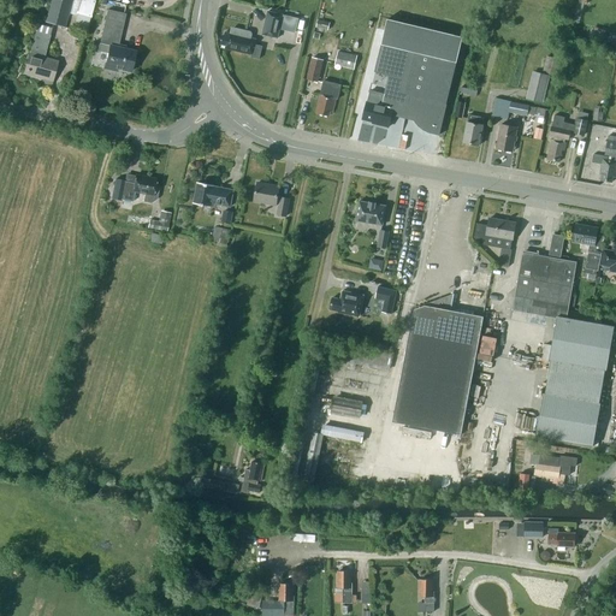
[(46,22),(64,28),(65,27),(64,27),(71,0),(51,0),(46,22)]
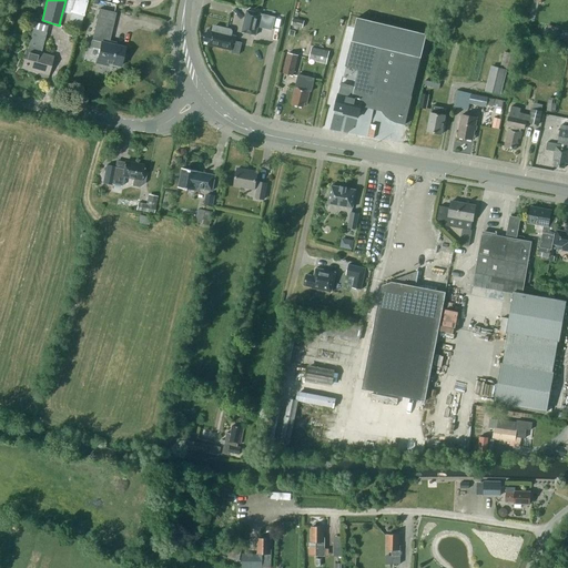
[(109,63),(121,66),(125,48),(109,43),(110,37),(115,13),(99,9),(90,47),(100,49),(97,63),(108,66),(109,63)]
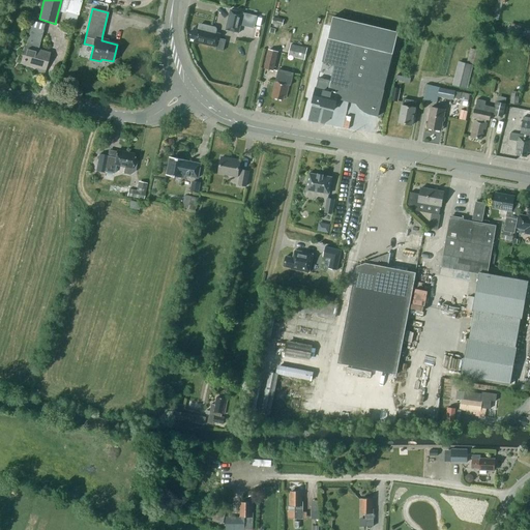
[(226,30),(239,33),(244,12),(231,9),(226,30)]
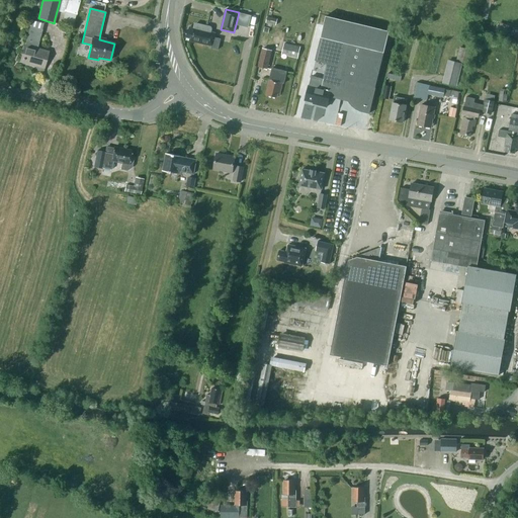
[(62,22),(72,25),(76,14),(65,11),(62,22)]
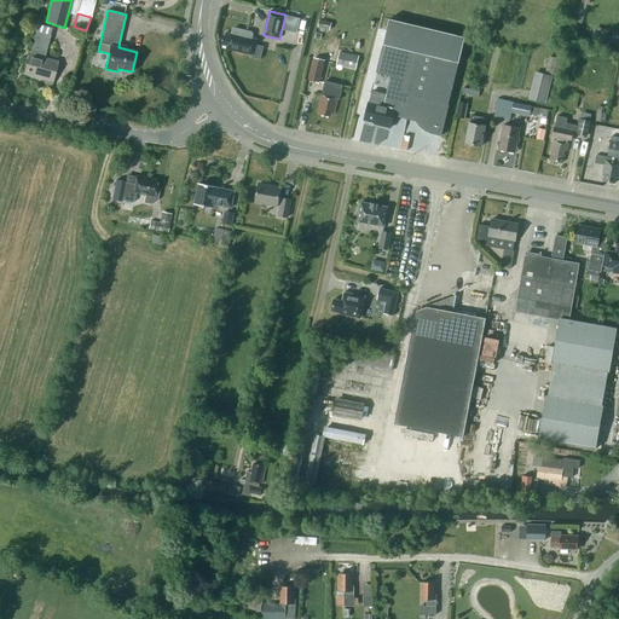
[(258,13),(253,32),(261,34),(266,15),(258,13)]
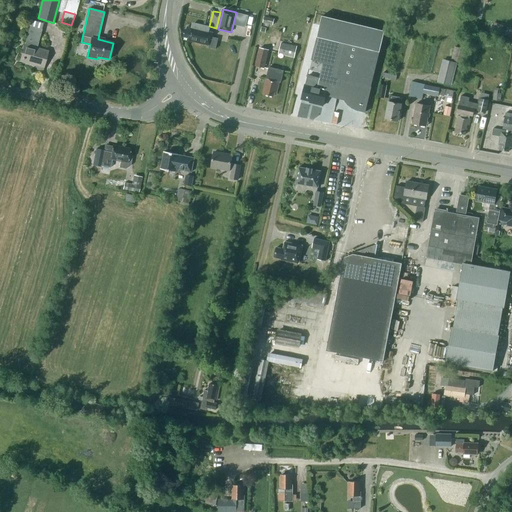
[(305,84),(302,99),(310,101),(314,102),(314,103),(323,106),(325,95),(344,100),(345,101),(348,104),(352,107),(357,109),(364,111),(364,112),(365,112),(385,31),(323,15),(312,60),(324,63),(331,64),(328,75),(321,73),(320,78),(308,75),(306,84),(305,84)]
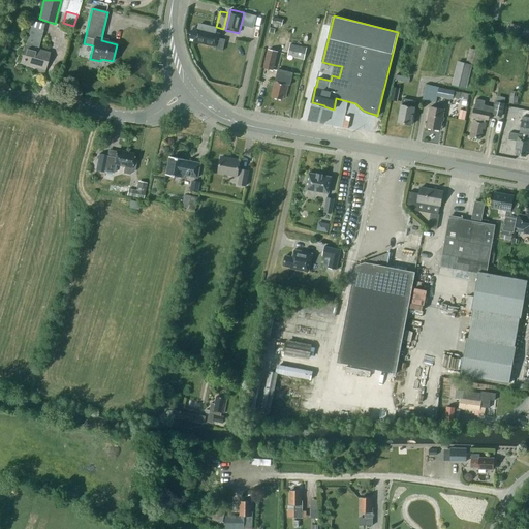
[(30,27),(42,30),(44,24),(32,21),(30,27)]
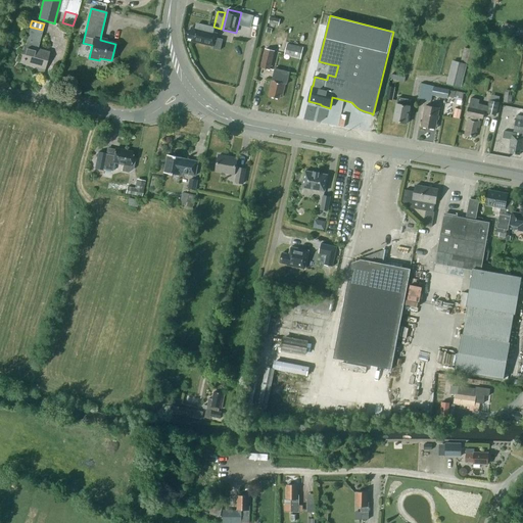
[(189,30),(187,38),(189,38),(188,40),(204,44),(205,44),(208,44),(208,45),(215,46),(214,48),(220,49),(222,40),(218,39),(219,34),(218,33),(214,33),(215,29),(214,27),(198,24),(196,25),(195,28),(191,27),(190,31),(189,30)]
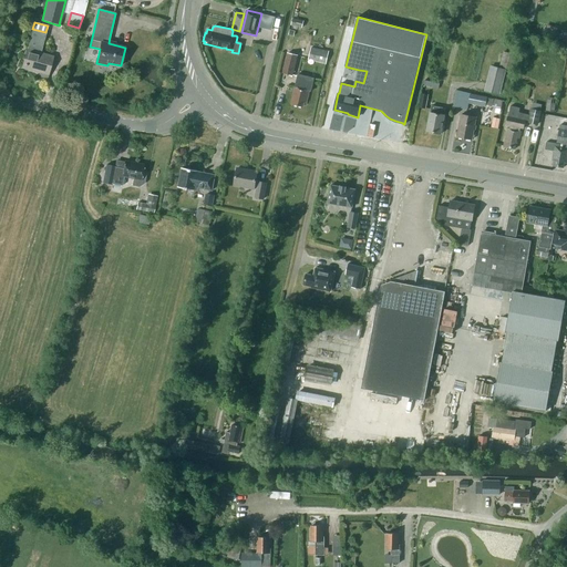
[(22,68),(48,74),(53,57),(38,53),(43,32),(45,33),(47,32),(32,29),(27,50),(22,68)]
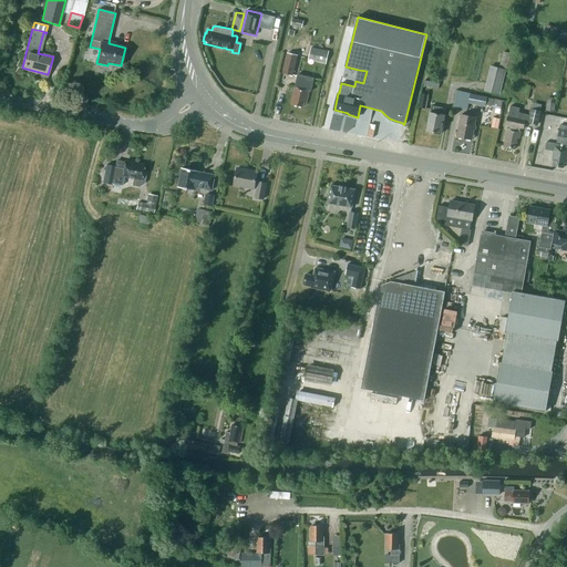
[(308,60),(326,63),(329,51),(311,47),(308,60)]
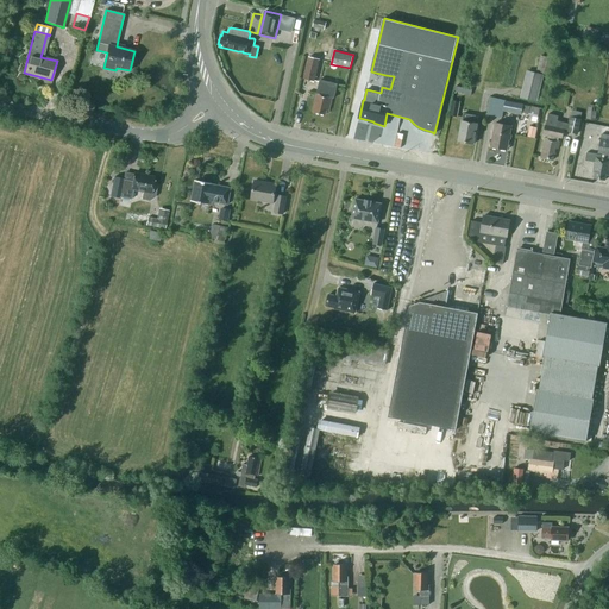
[(540,55),(535,73),(526,70),(519,98),(537,102),(547,57),(540,55)]
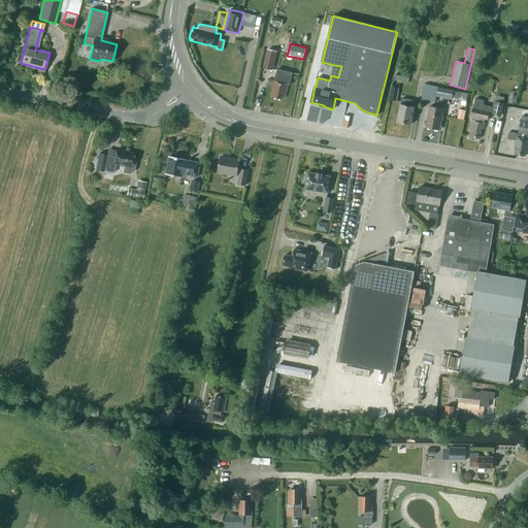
[(263,68),(272,70),(277,52),(268,50),(263,68)]
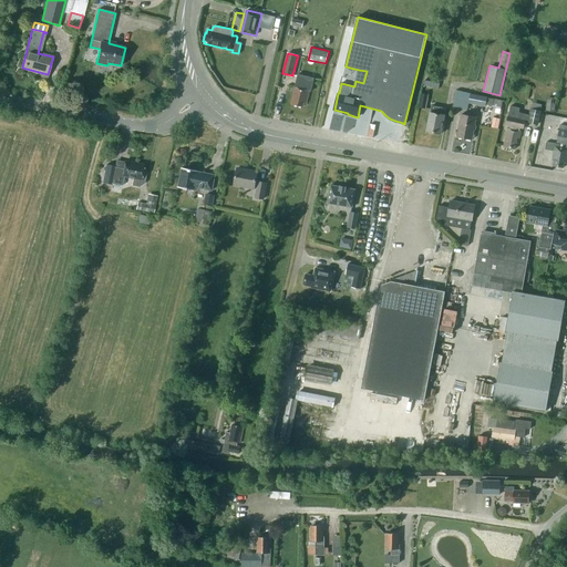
[(311,91),(315,79),(298,74),(296,83),(298,83),(298,86),(295,86),(291,103),(302,106),(303,102),(307,103),(309,91),(310,91),(311,91)]
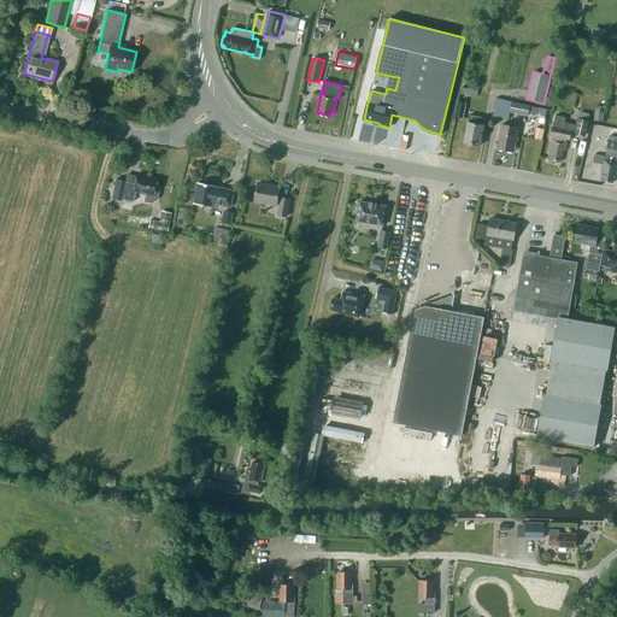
[(456,116),(463,117),(466,103),(459,101),(456,116)]
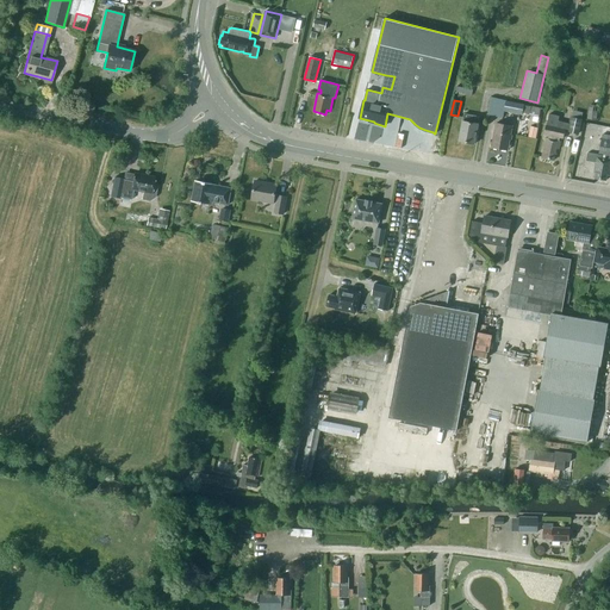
[(522,114),(522,113),(530,114),(529,116),(540,118),(541,109),(531,106),(531,107),(524,106),(524,105),(506,101),(504,111),(522,114)]
